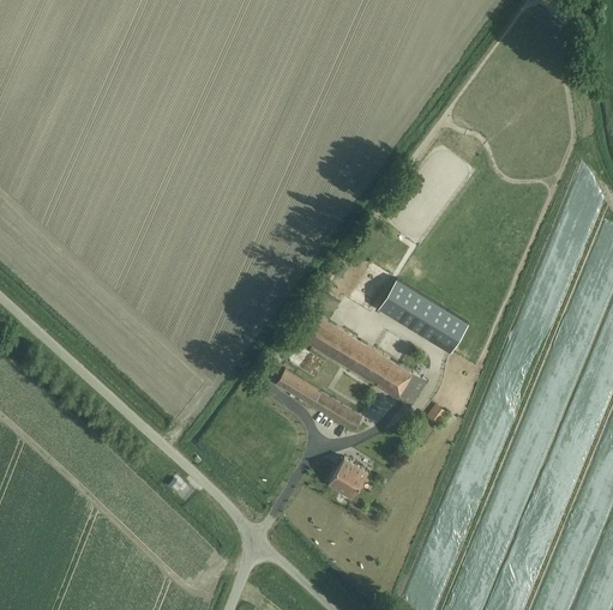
[(382,309),(432,342),(452,355),(470,326),(400,281),(382,309)]
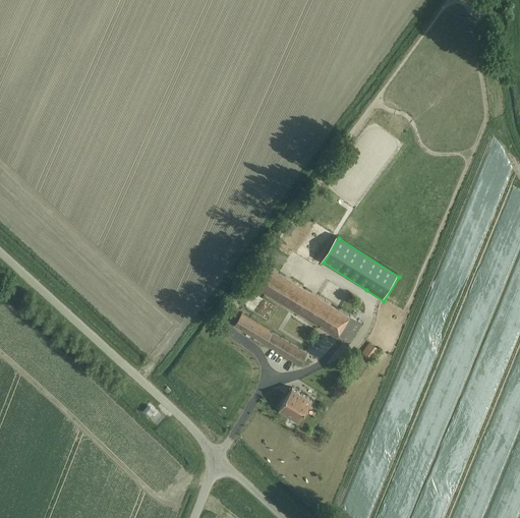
[(348,346),(361,325),(272,268),(257,290),(348,346)]
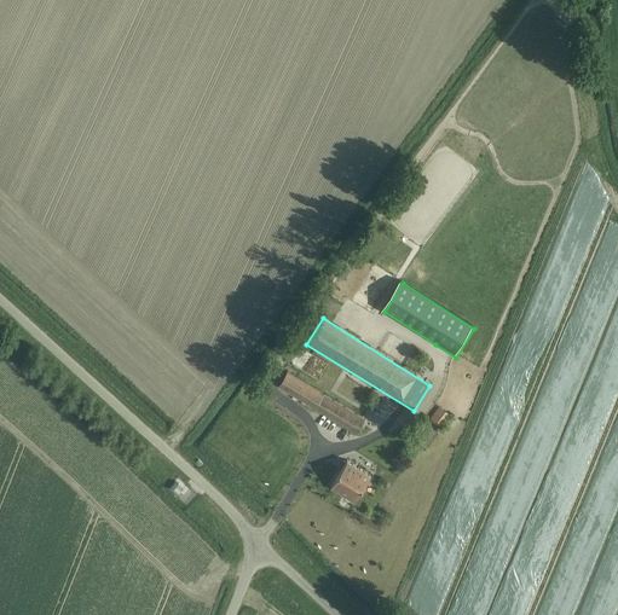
[(357,436),(364,423),(287,375),(278,388),(357,436)]
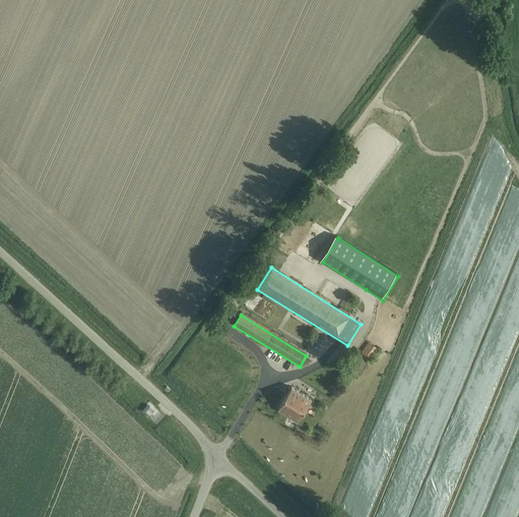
[(362,357),(371,364),(379,352),(370,345),(362,357)]
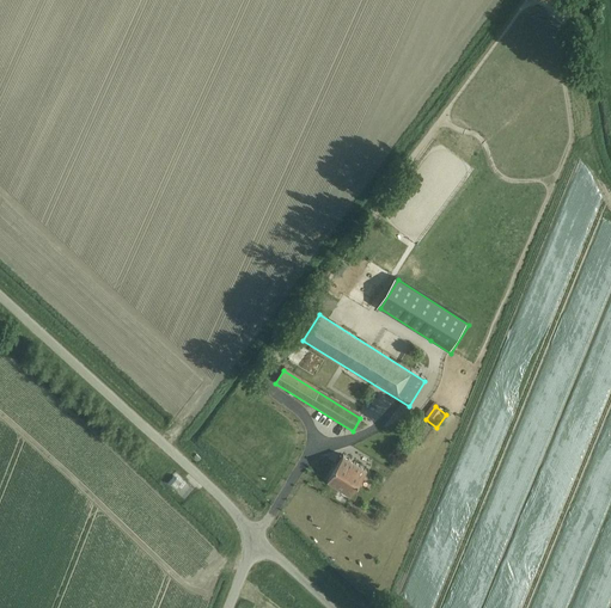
[(350,497),(366,472),(343,458),(328,483),(350,497)]
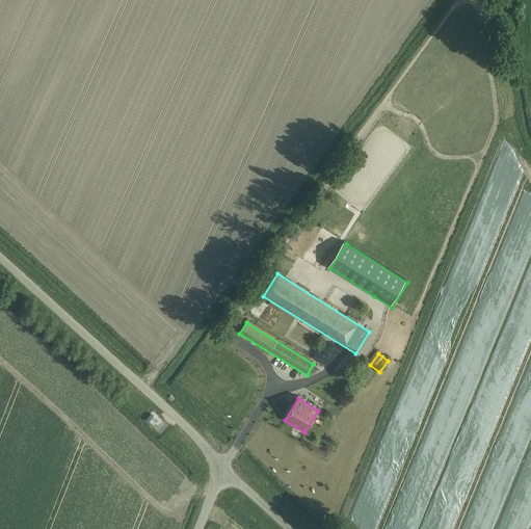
[(168,433),(177,423),(164,414),(156,423),(168,433)]
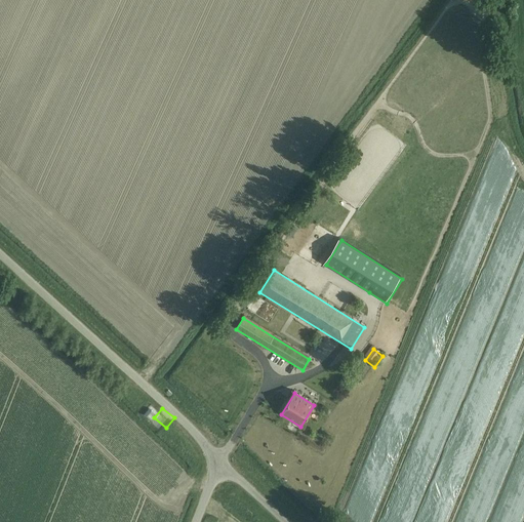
[(149,410),(144,416),(148,419),(152,413),(149,410)]
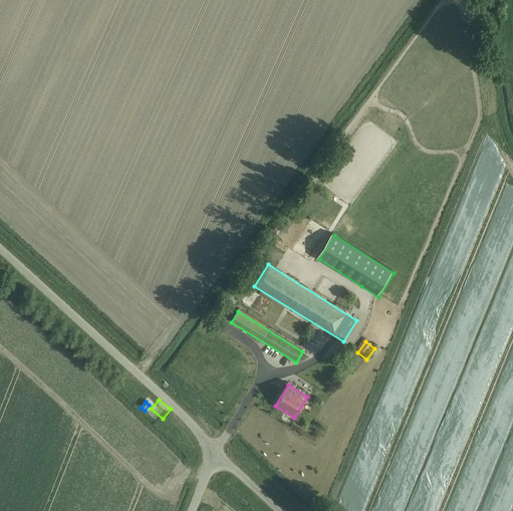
All buildings are outlined.
